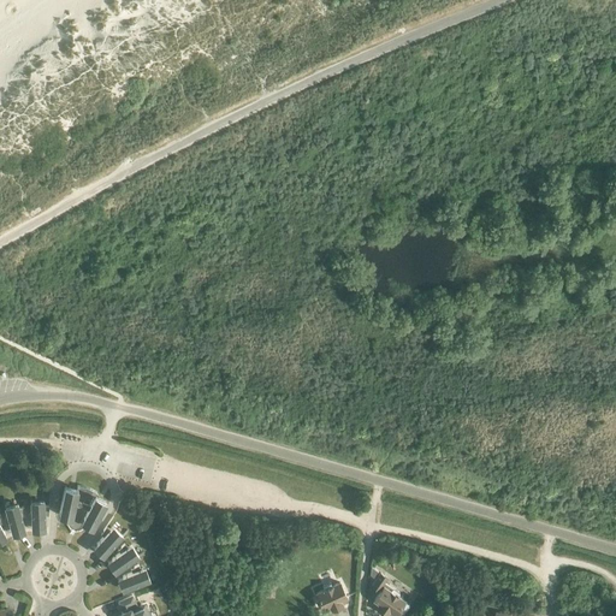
[(67,519),(67,521),(67,523),(69,526),(71,527),(76,529),(77,528),(80,528),(82,527),(83,525),(84,523),(93,527),(105,503),(95,498),(98,492),(90,489),(86,487),(77,485),(76,491),(64,489),(59,515),(67,516),(67,519)]
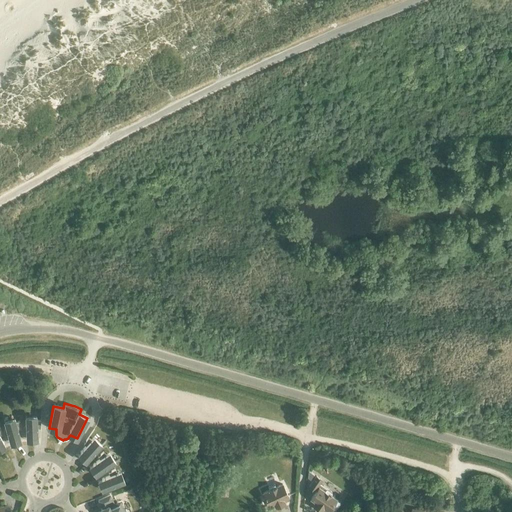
[(25,419),(26,437),(37,436),(37,424),(40,425),(41,420),(37,420),(37,418),(25,419)]
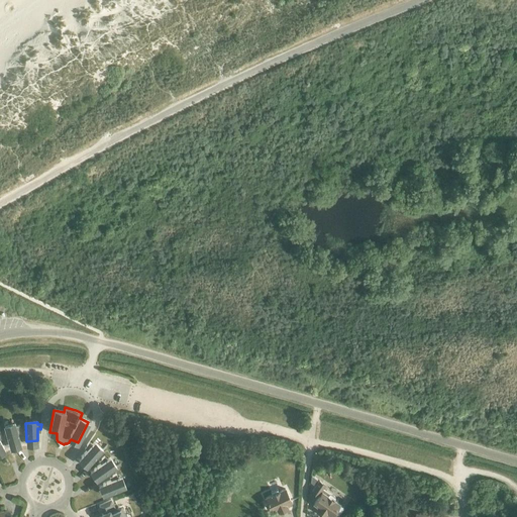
[(5,427),(9,445),(20,442),(17,430),(20,430),(20,425),(16,426),(15,424),(5,427)]
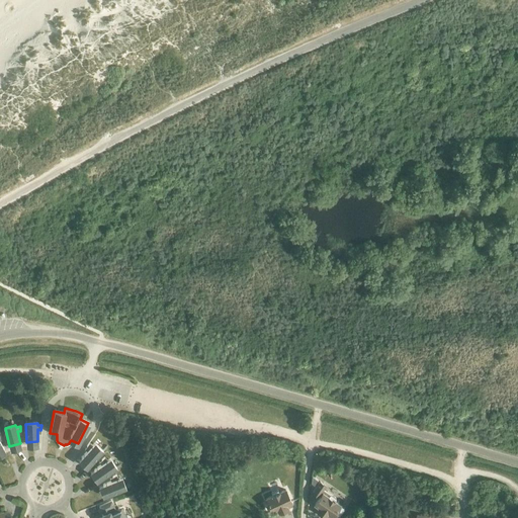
[(81,457),(89,464),(102,451),(93,444),(92,445),(89,442),(87,446),(89,448),(81,457)]
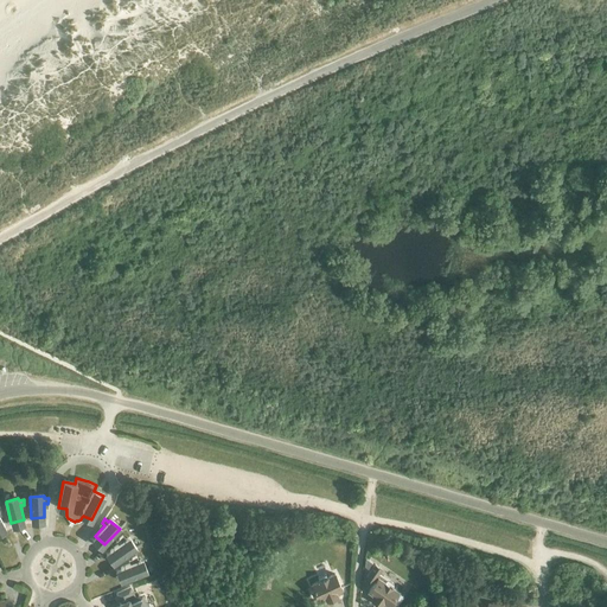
[(110,550),(117,561),(135,549),(127,538),(126,540),(122,536),(119,540),(121,542),(110,550)]
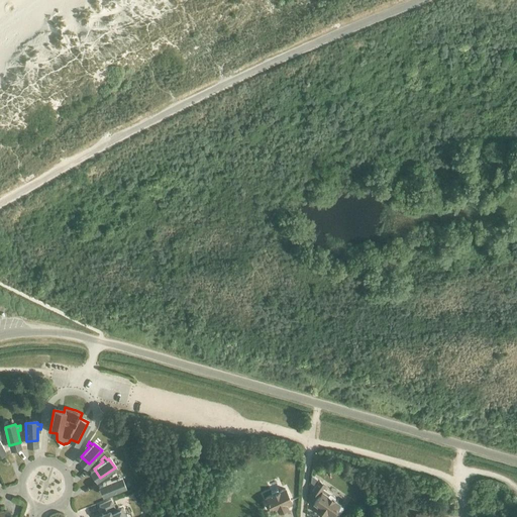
[(102,484),(107,494),(123,487),(119,477),(118,478),(116,474),(112,476),(114,479),(102,484)]
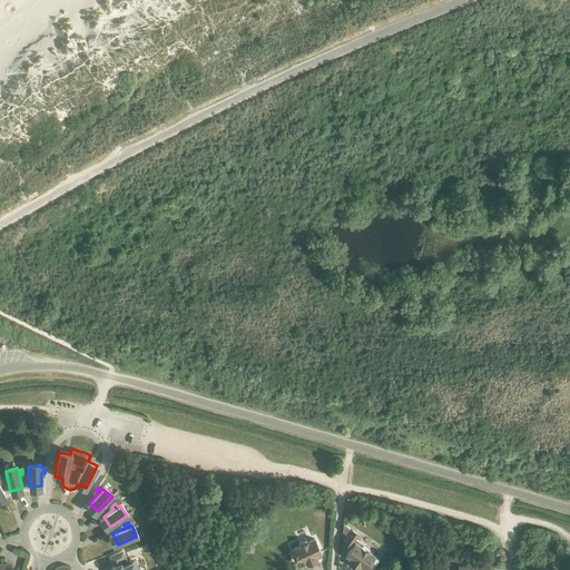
[(370,549),(355,539),(359,534),(352,529),(343,542),(351,548),(346,554),(352,559),(349,562),(357,569),(360,564),(365,568),(367,569),(371,569),(380,560),(367,551),(370,549)]
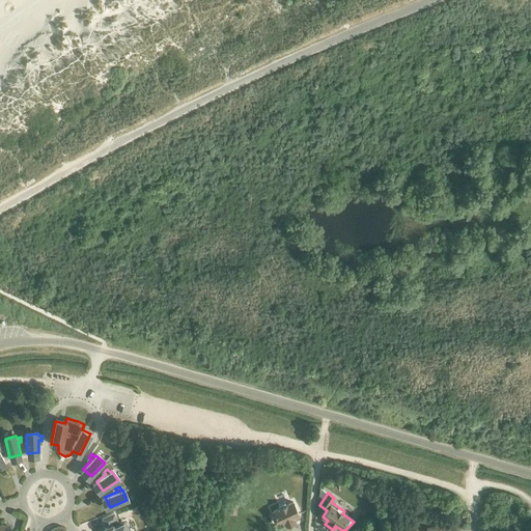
[(284,522),(286,526),(295,522),(294,518),(299,514),(292,502),(286,505),(284,502),(278,505),(279,508),(273,511),(279,524),(284,522)]
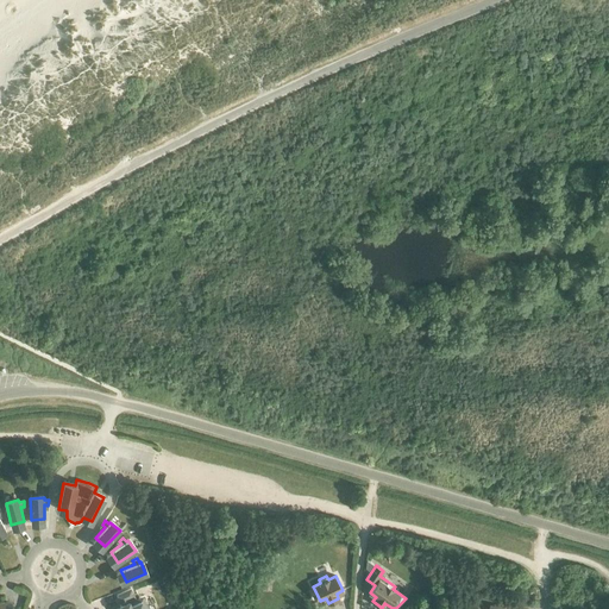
[(145,608),(142,600),(130,606),(127,600),(135,596),(131,588),(117,595),(120,603),(121,602),(121,606),(119,606),(120,608),(145,608)]
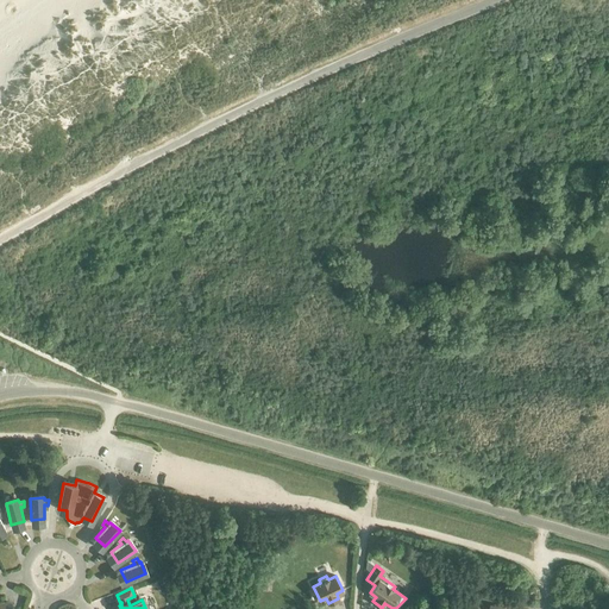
All buildings are outlined.
